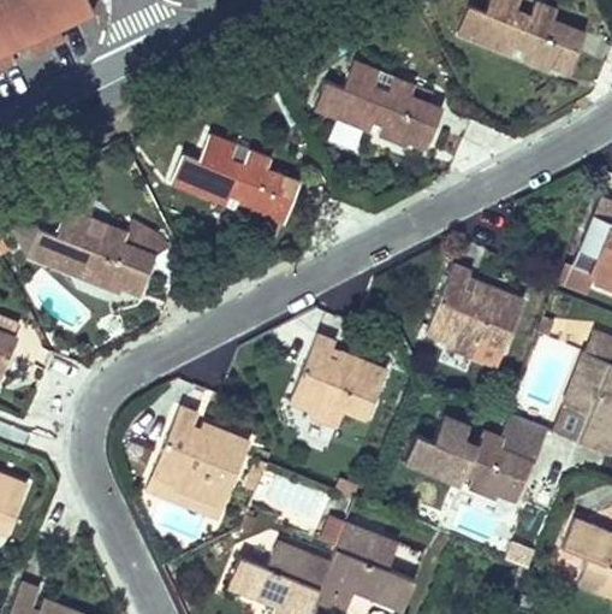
[(0,0),(0,58),(96,12),(89,0),(0,0)]
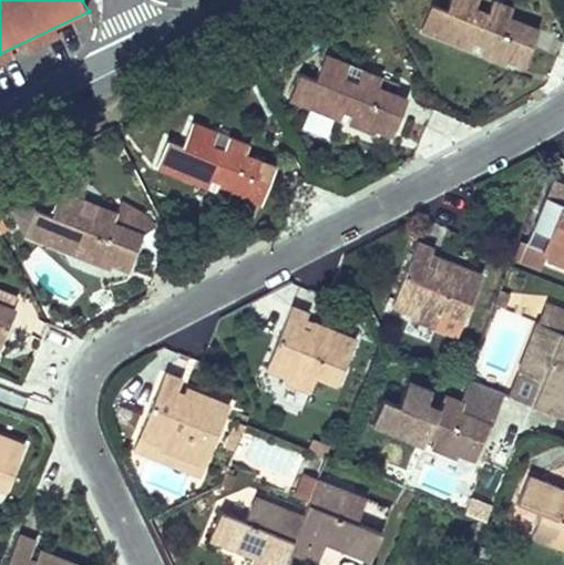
[(453,0),(449,11),(433,6),(423,30),(474,50),(478,41),(485,44),(482,53),(508,63),(510,60),(526,67),(541,30),(511,18),(514,9),(495,1),(490,16),(477,10),(480,0),(453,0)]
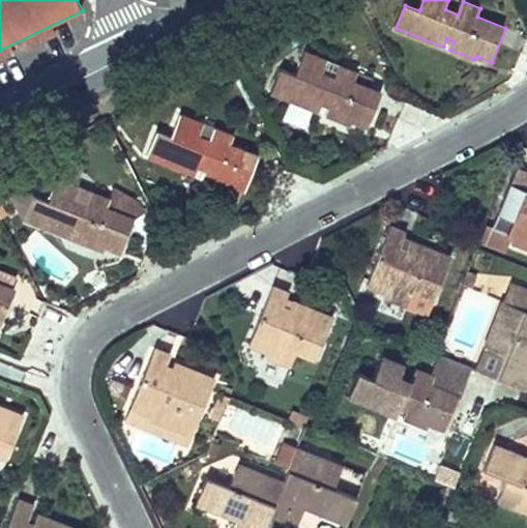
[(454,41),(446,38),(443,47),(450,50),(454,41)]
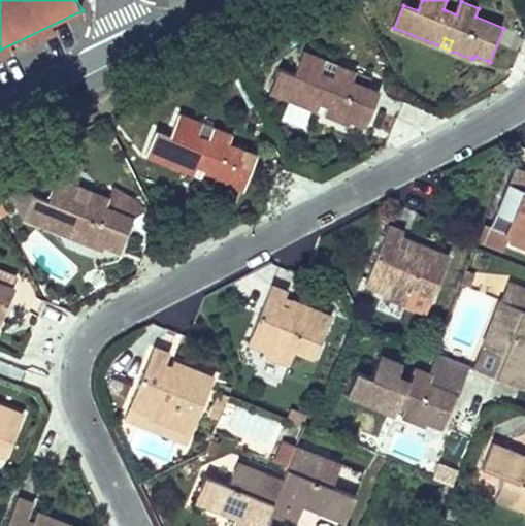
[(296,75),(282,69),(272,93),(319,111),(323,103),(330,105),(326,114),(351,124),(352,120),(367,126),(381,93),(370,89),(374,80),(339,66),(334,78),(322,74),(327,61),(304,53),(296,75)]
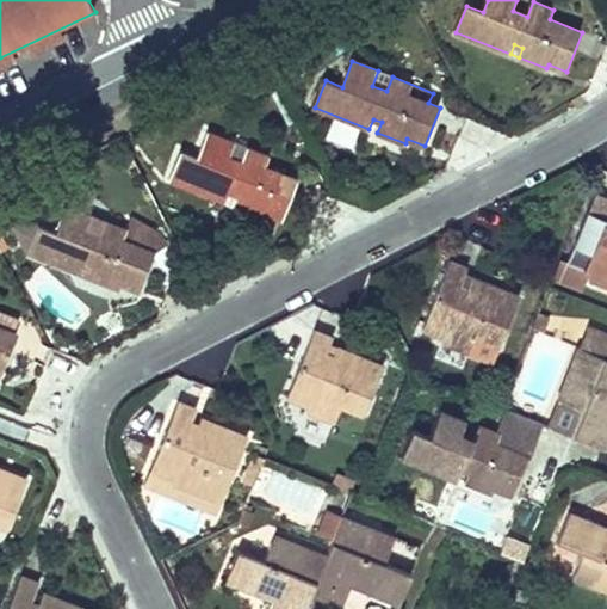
[(382,122),(373,120),(369,129),(377,133),(382,122)]
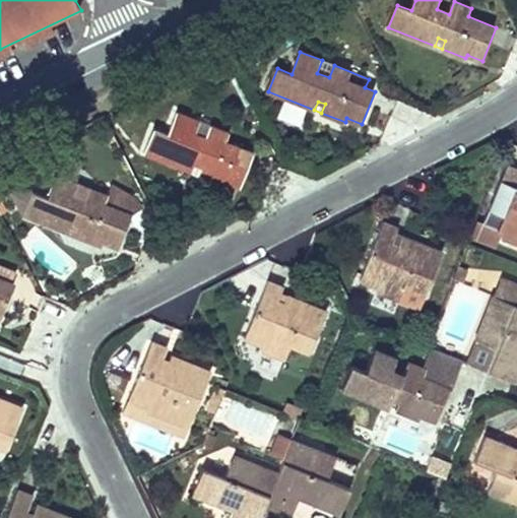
[(230,134),(212,127),(207,139),(196,135),(200,123),(179,114),(170,136),(156,131),(146,154),(193,173),(196,164),(204,167),(201,175),(224,185),(225,181),(241,187),(254,153),(227,143),(230,134)]
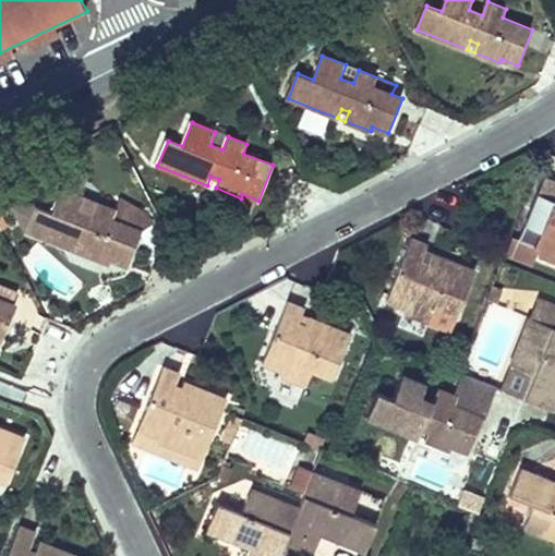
[(88,178),(70,170),(62,190),(82,196),(88,178)]
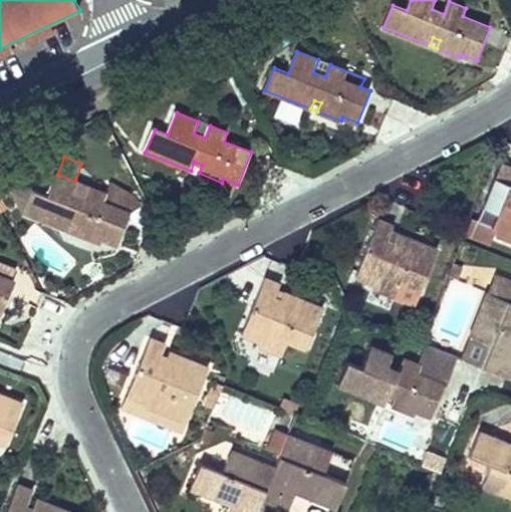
[(199,173),(202,165),(194,162),(191,171),(199,173)]
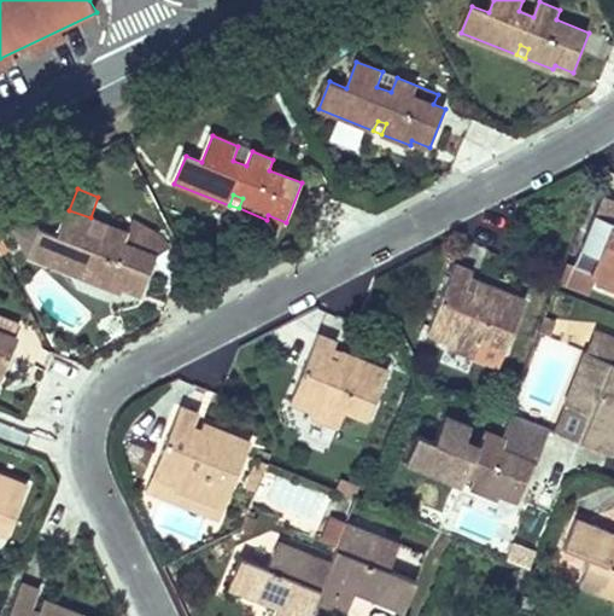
[(576,266),(597,274),(597,280),(613,286),(613,227),(613,202),(603,197),(576,266)]
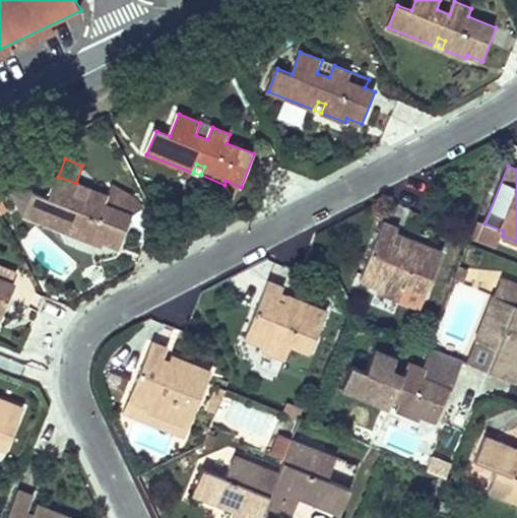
[(109,196),(90,189),(86,201),(74,197),(79,184),(76,183),(58,177),(57,176),(49,198),(35,193),(30,184),(13,193),(25,216),(72,234),(75,225),(83,229),(79,237),(104,246),(105,243),(120,249),(133,215),(105,204),(109,196)]
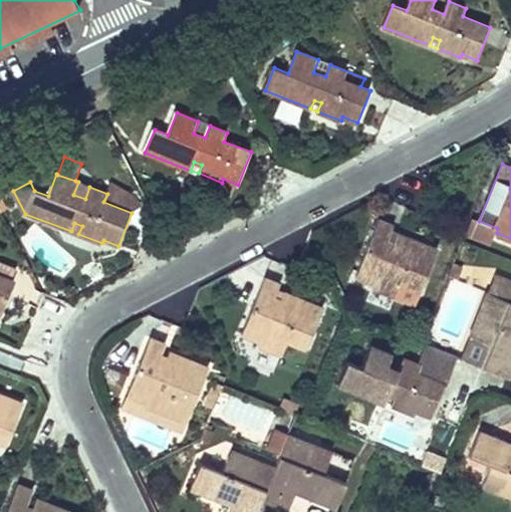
[(85,199),(89,187),(78,182),(73,195),(85,199)]
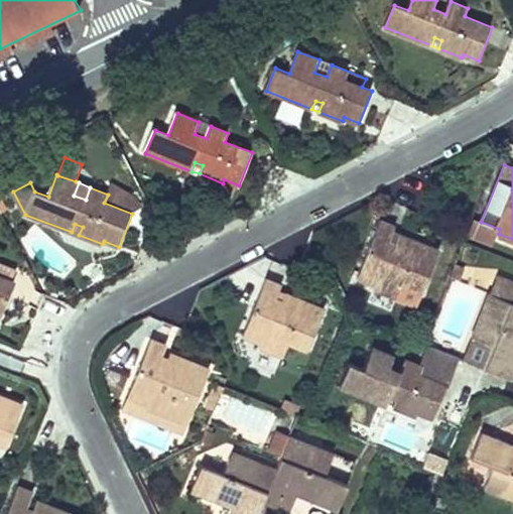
[(108,195),(104,203),(132,214),(142,207),(136,199),(112,185),(108,195)]
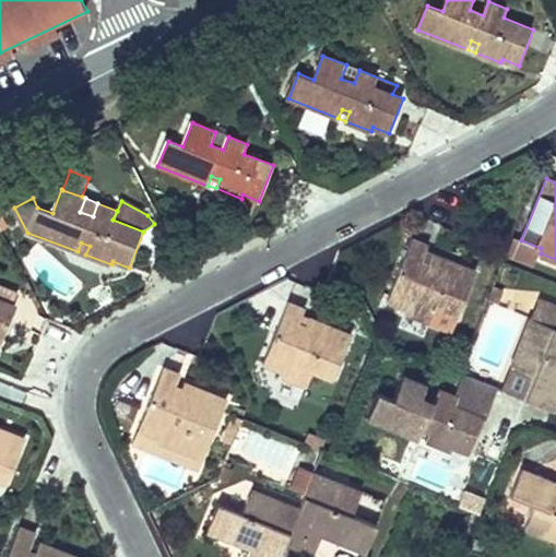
[(429,246),(413,239),(389,301),(407,309),(407,313),(433,323),(438,308),(459,317),(477,271),(434,255),(428,269),(421,267),(427,251),(429,246)]
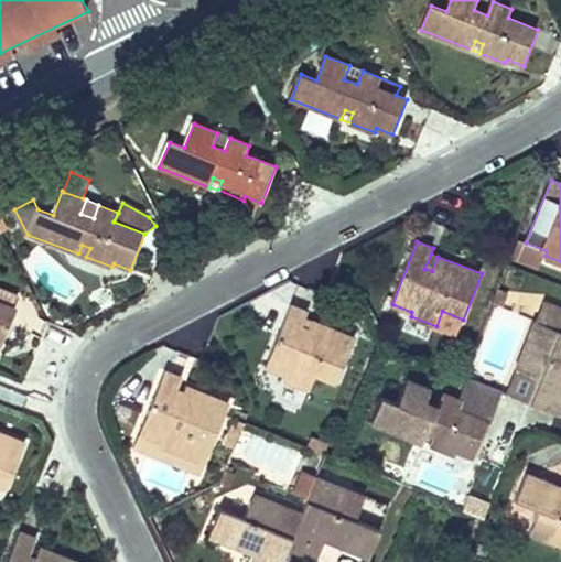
[(86,257),(90,248),(82,245),(78,254),(86,257)]
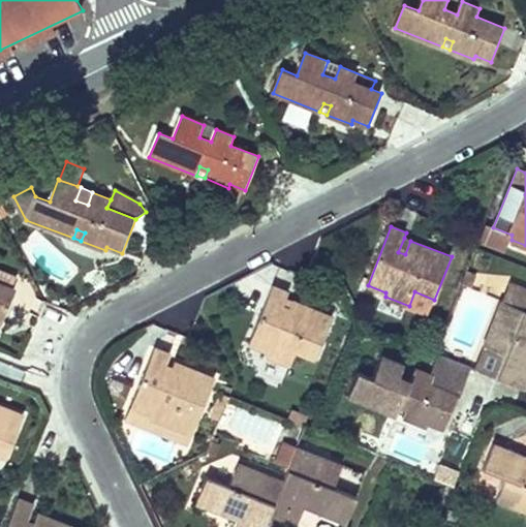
[(410,241),(404,238),(398,252),(405,254),(410,241)]
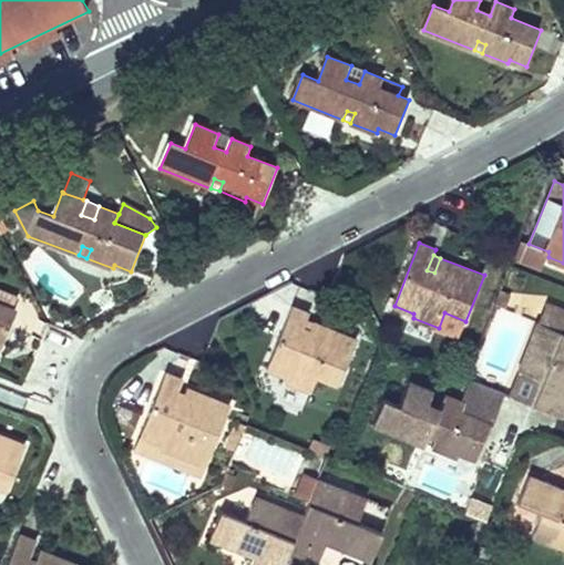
[(0,346),(2,348),(17,311),(0,304),(0,346)]
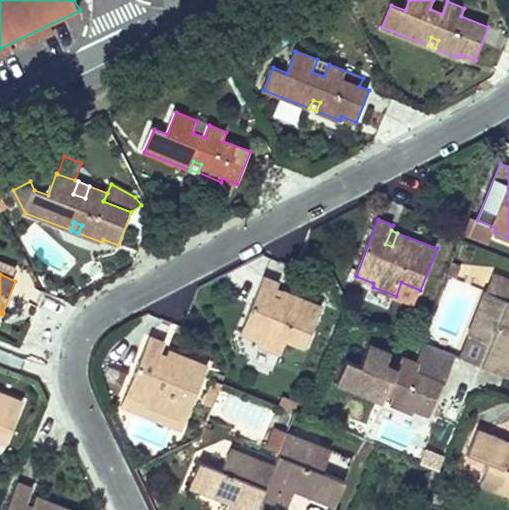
[(508,280),(494,274),(487,293),(508,301),(508,280)]
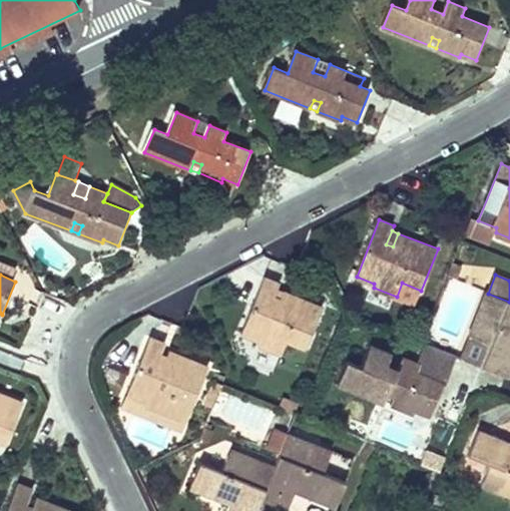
[(281,284),(266,278),(242,335),(260,341),(261,346),(283,355),(289,341),(308,349),(324,308),(285,292),(281,300),(275,298),(281,284)]
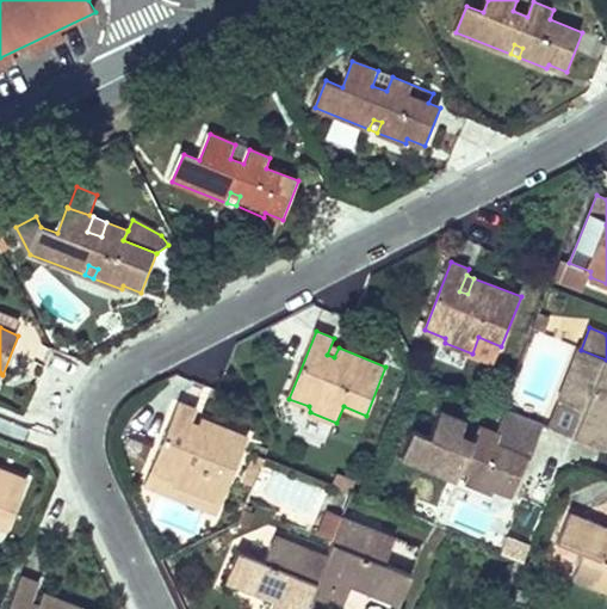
[(341,340),(334,338),(327,355),(334,357),(339,348),(341,340)]
